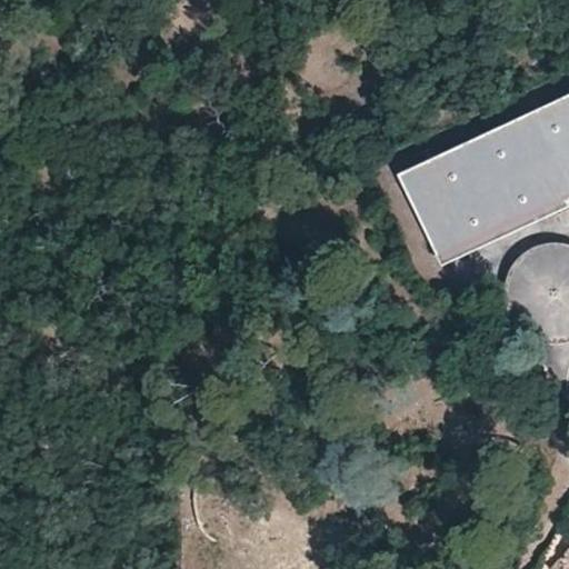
[(473,246),(568,202),(568,92),(540,107),(470,138),(397,170),(439,262),(473,246)]
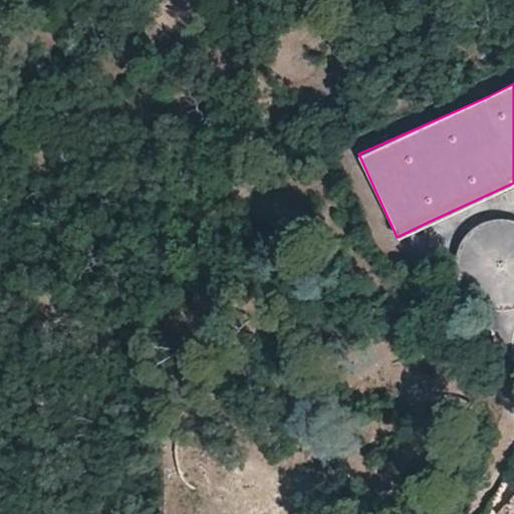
[(513,220),(502,219),(492,220),(482,224),(475,229),(469,234),(462,243),(458,254),(457,264),(457,273),(459,282),(465,291),(498,338),(513,360),(513,220)]
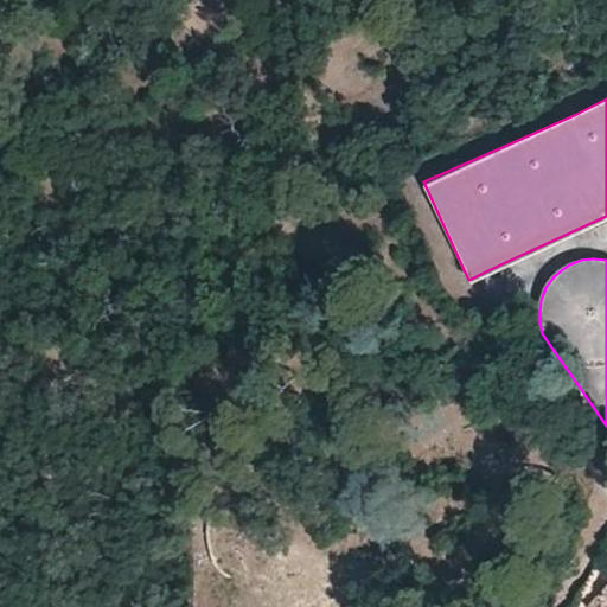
[(483,410),(451,403),(442,445),(473,452),(483,410)]
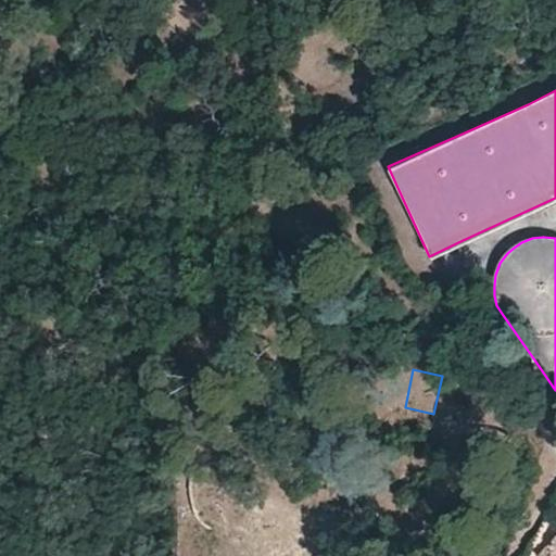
[(540,555),(552,555),(555,551),(555,548),(550,544),(540,555)]
